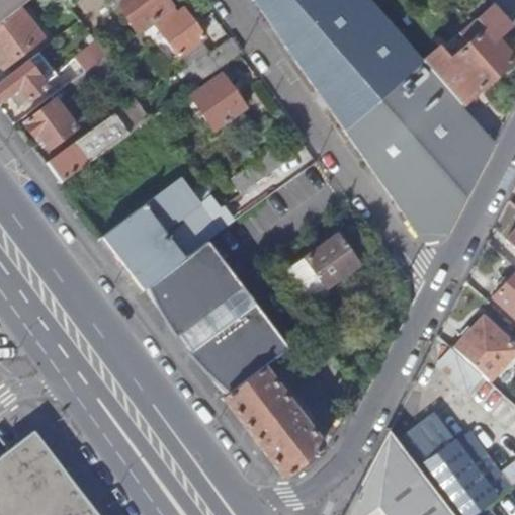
[(0,0),(0,19),(19,5),(25,0),(0,0)]
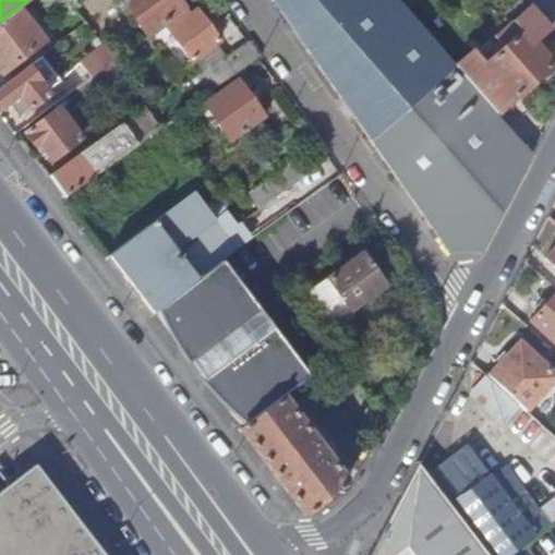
[(151,34),(167,21),(188,7),(182,0),(124,0),(151,34)]
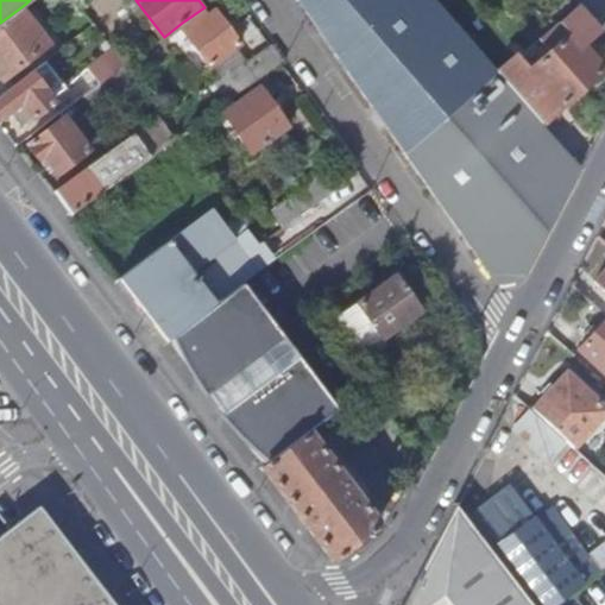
[(525,273),(583,164),(439,0),(301,0),(453,216),(495,273),(525,273)]
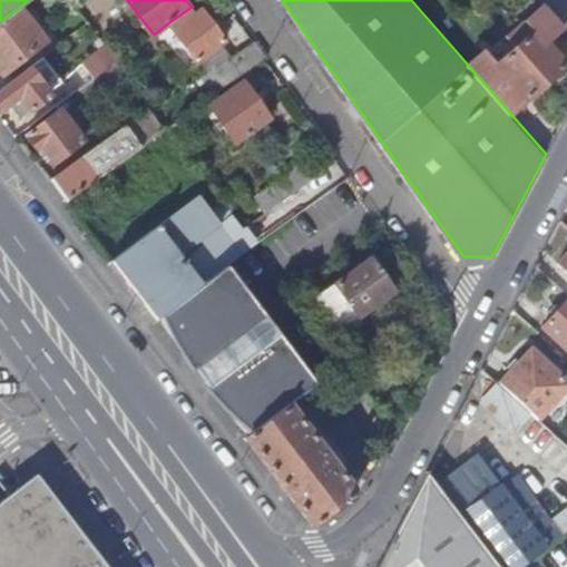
[(544,0),(547,5),(566,26),(566,0),(544,0)]
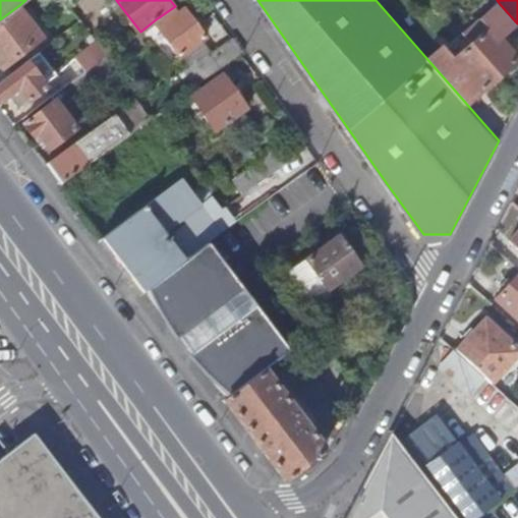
[(472,42),(500,73),(514,60),(501,45),(504,41),(501,37),(517,23),(500,4),(480,21),(486,29),(472,42)]
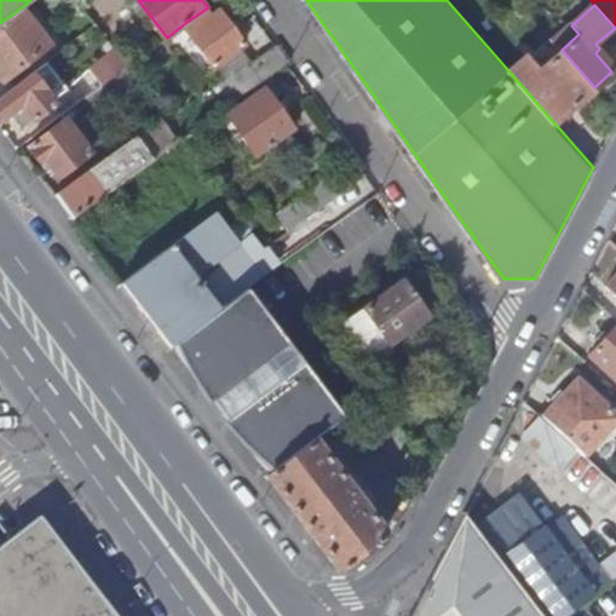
[(23,6),(0,23),(0,69),(6,76),(24,63),(50,44),(51,42),(23,6)]
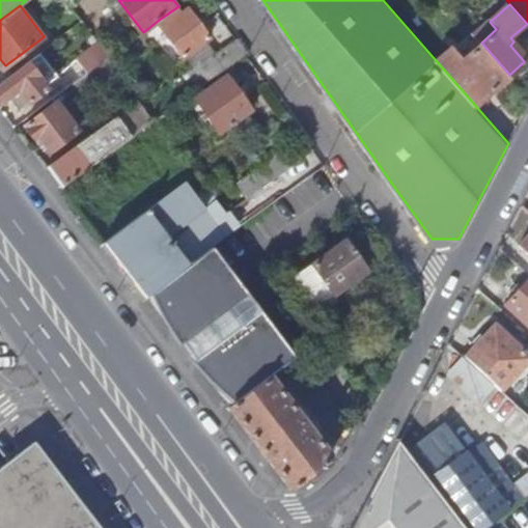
[(178,6),(159,20),(185,55),(212,35),(190,6),(182,11),(178,6)]
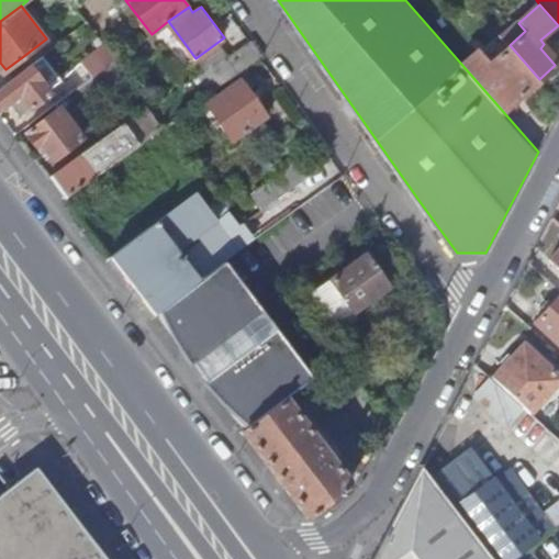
[(131,48),(140,59),(159,45),(152,34),(131,48)]
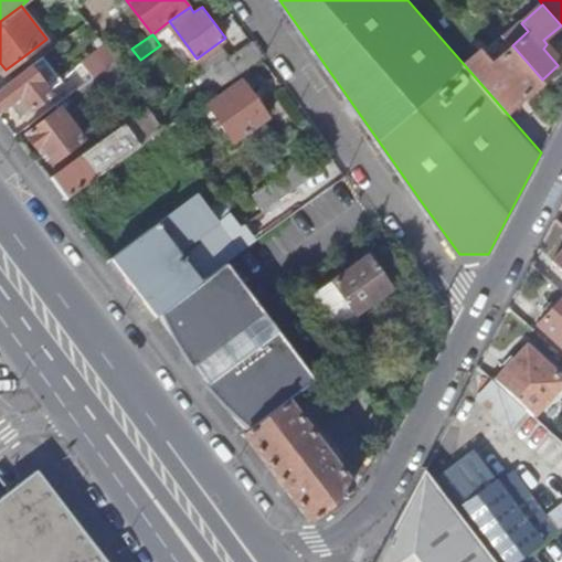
[(512,45),(502,34),(492,43),(502,54),(512,45)]
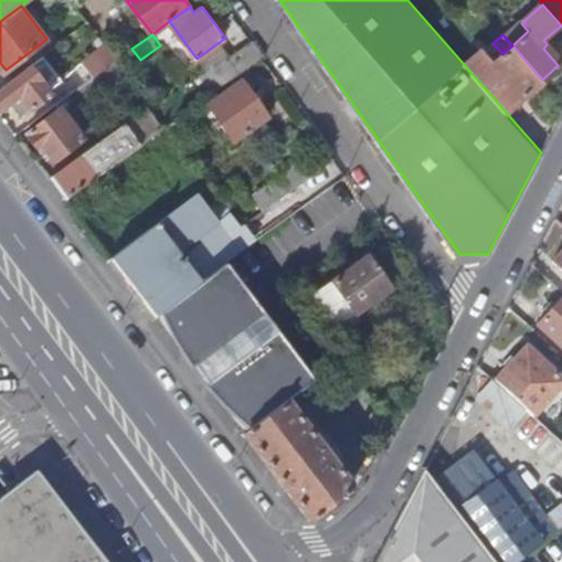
[(235,52),(225,38),(197,59),(205,71),(225,59),(235,52)]
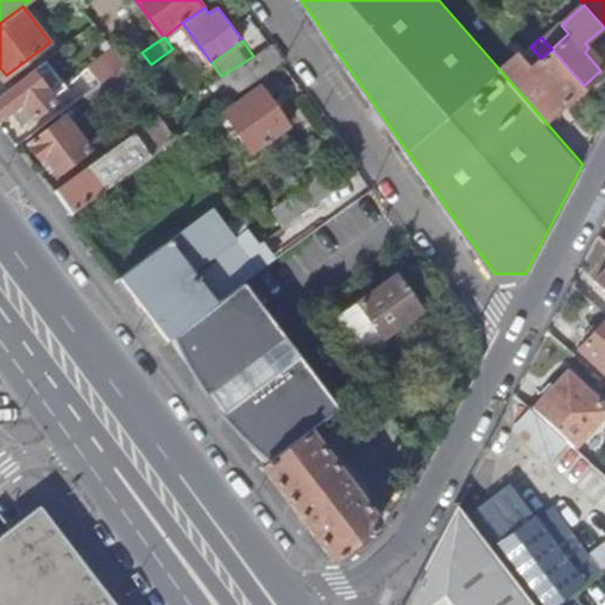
[(275,43),(272,41),(253,56),(243,63),(221,76),(229,99),(282,62),(285,62),(285,58),(275,43)]
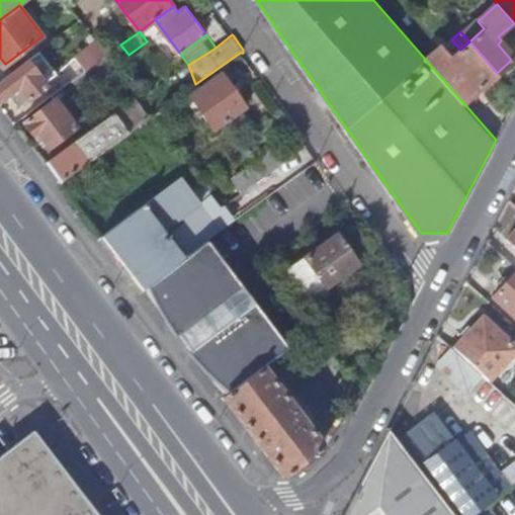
[(26,61),(49,44),(41,36),(20,53),(26,61)]
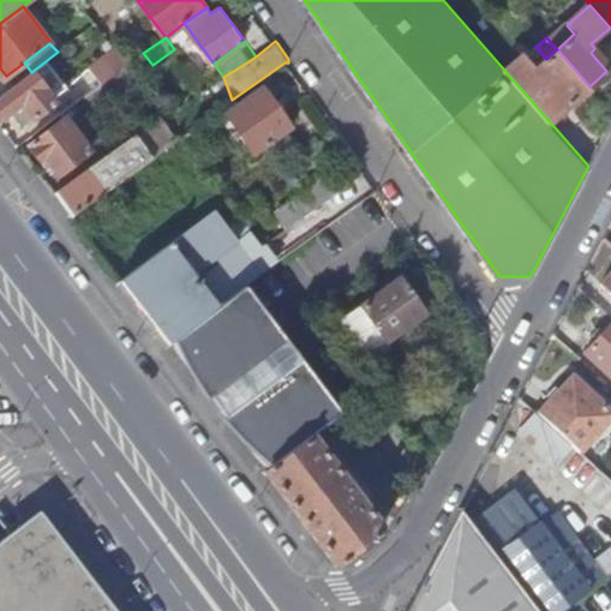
[(105,82),(130,64),(118,47),(93,65),(105,82)]
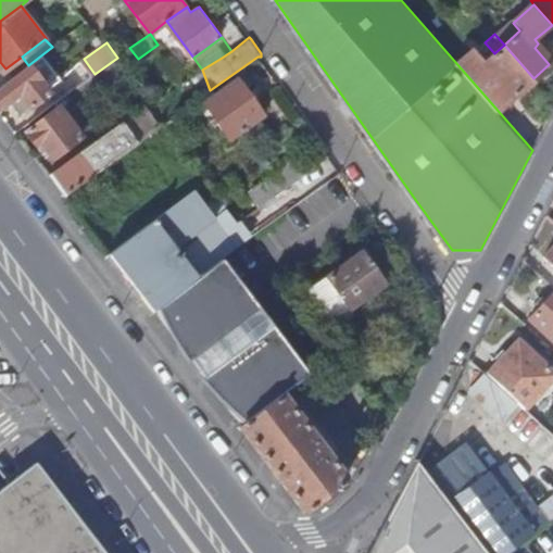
[(533,78),(504,45),(494,53),(484,63),(514,96),(533,78)]
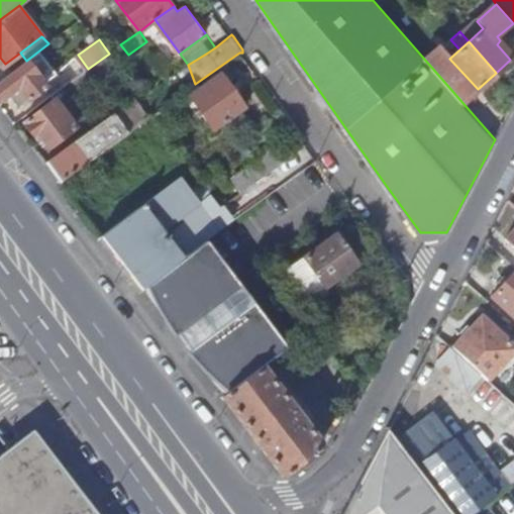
[(0,99),(1,101),(2,102),(21,87),(30,98),(47,85),(44,82),(28,61),(26,61),(0,80),(0,99)]
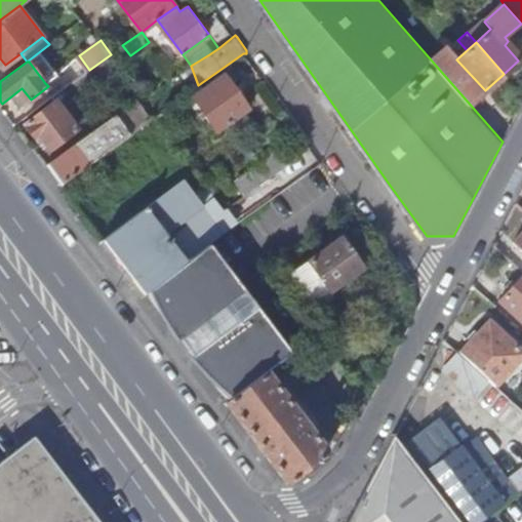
[(195,96),(219,129),(250,107),(226,73),(195,96)]
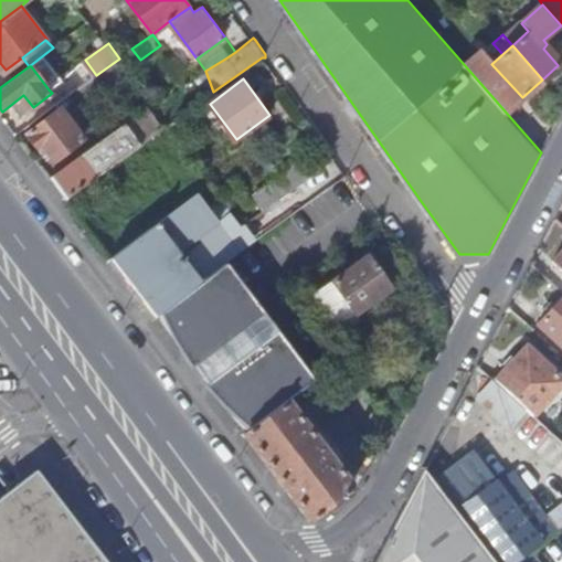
[(73,93),(62,80),(49,89),(52,93),(72,93),(73,93)]
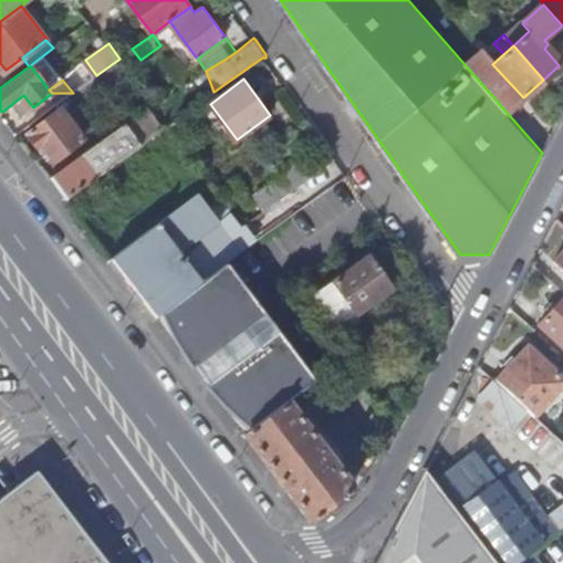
[(45,146),(55,158),(85,135),(61,105),(27,132),(41,148),(45,146)]
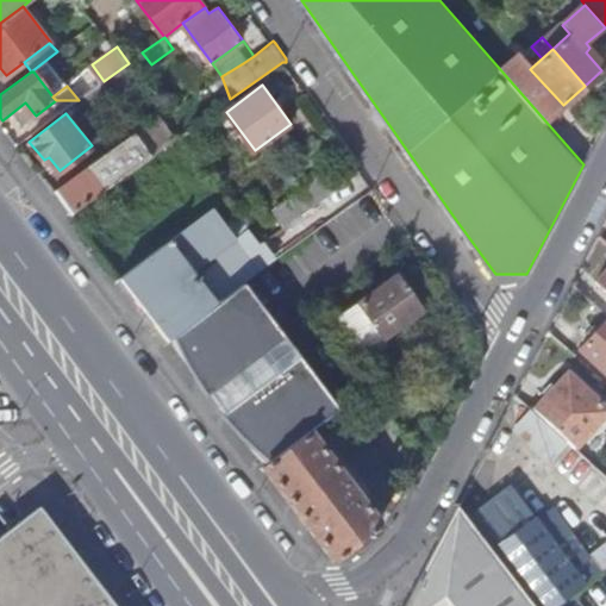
[(195,124),(182,133),(191,144),(204,135),(195,124)]
